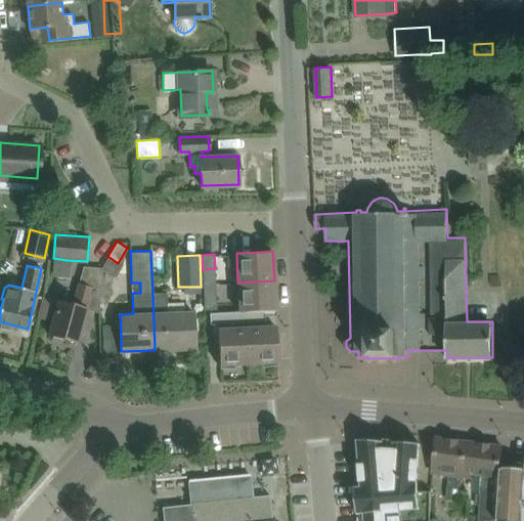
[(58,299),(54,314),(49,334),(77,341),(86,308),(99,311),(102,267),(83,265),(73,303),(58,299)]
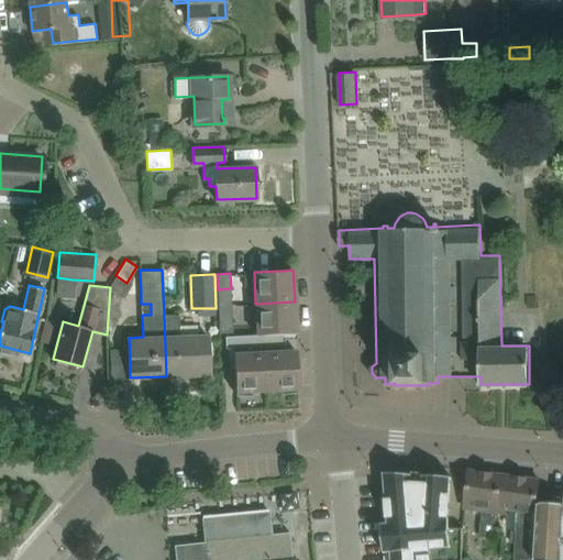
[(231,288),(218,289),(219,305),(232,305),(231,288)]
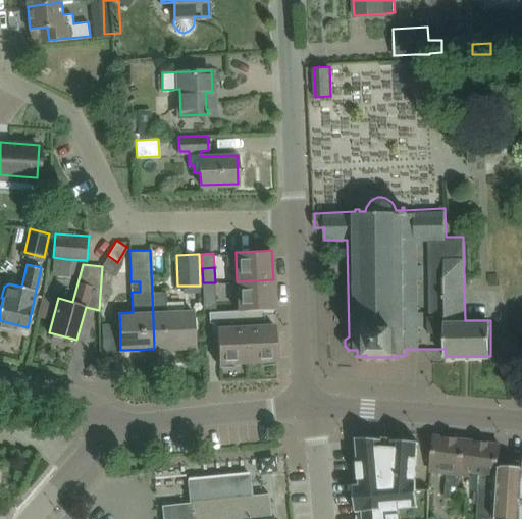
[(274,308),(273,279),(237,281),(239,310),(250,309),(263,309),(274,308)]
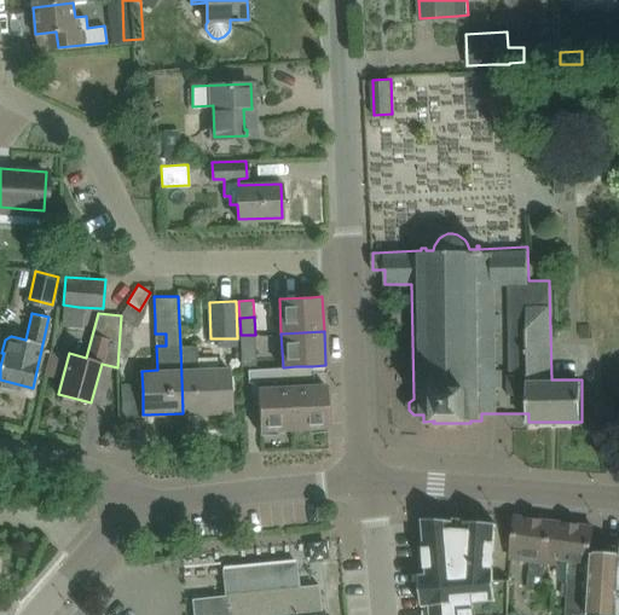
[(255,335),(241,335),(241,349),(255,349),(255,335)]
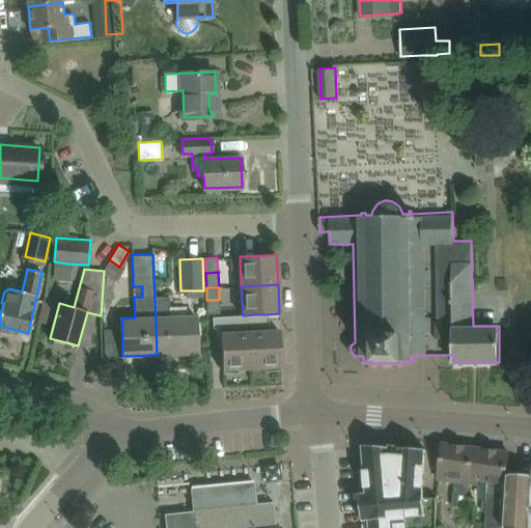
[(170,317),(169,296),(155,297),(157,355),(198,353),(196,316),(170,317)]
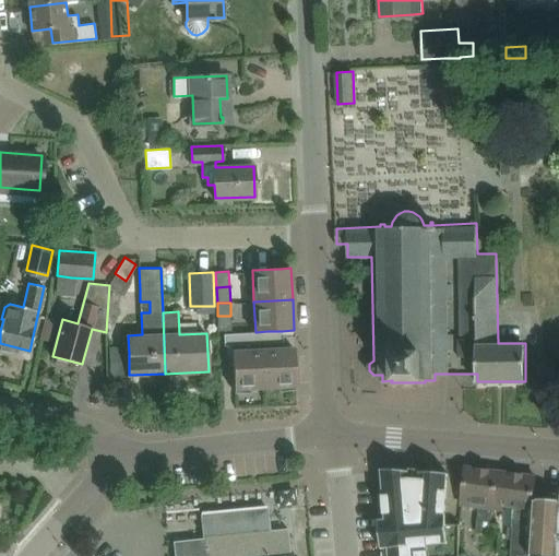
[(58,318),(46,315),(39,338),(51,341),(58,318)]
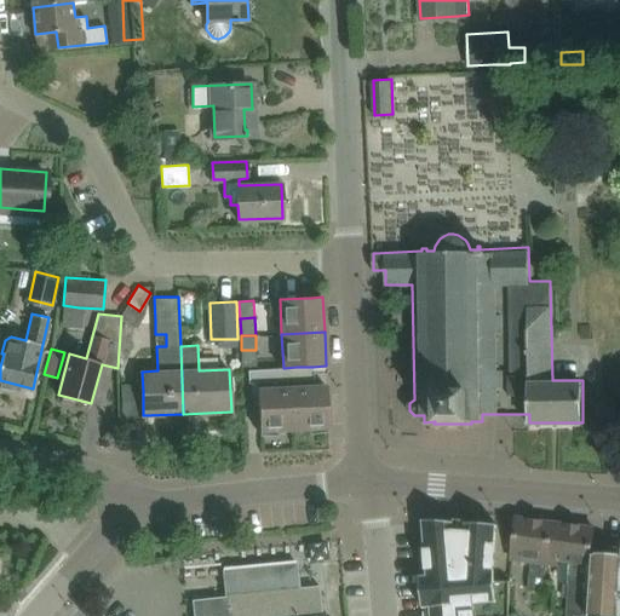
[(257,364),(256,350),(241,350),(242,366),(257,364)]
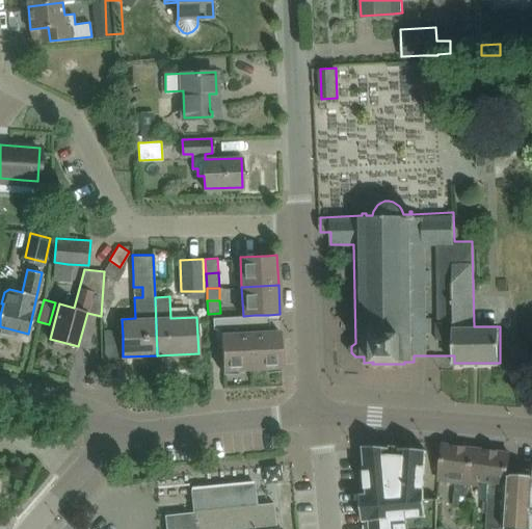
[(243,316),(241,316),(241,326),(256,325),(255,315),(243,316)]
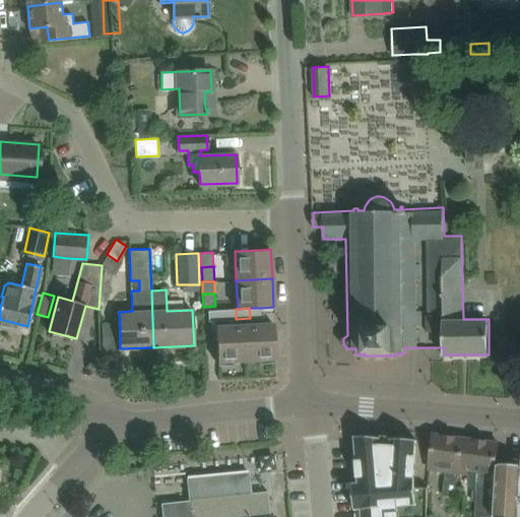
[(262,308),(249,308),(250,318),(263,317),(262,308)]
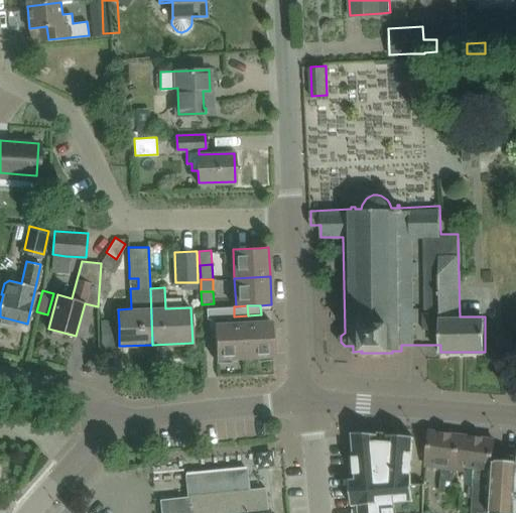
[(234,306),(220,307),(221,316),(234,316),(234,306)]
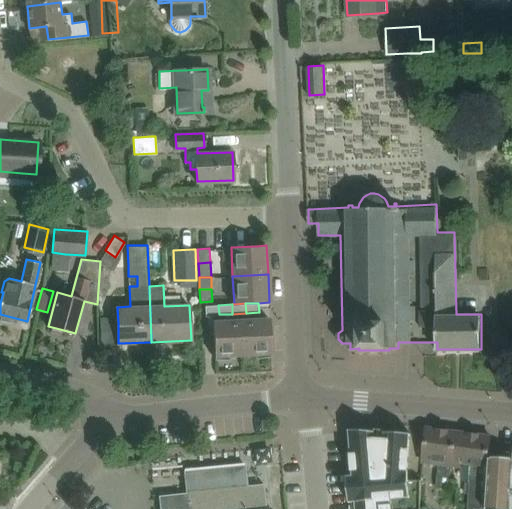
[(218,305),(205,305),(206,315),(219,314),(218,305)]
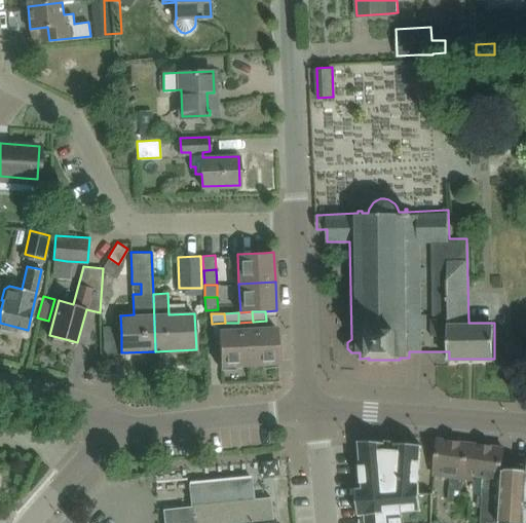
[(116,324),(102,325),(104,353),(117,352),(116,324)]
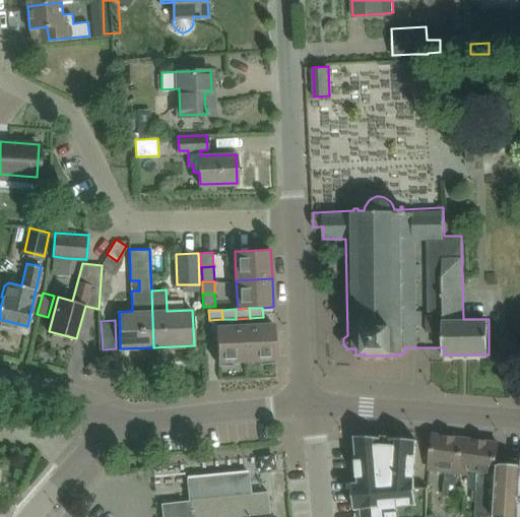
[(245,324),(247,361),(276,359),(274,323),(245,324)]
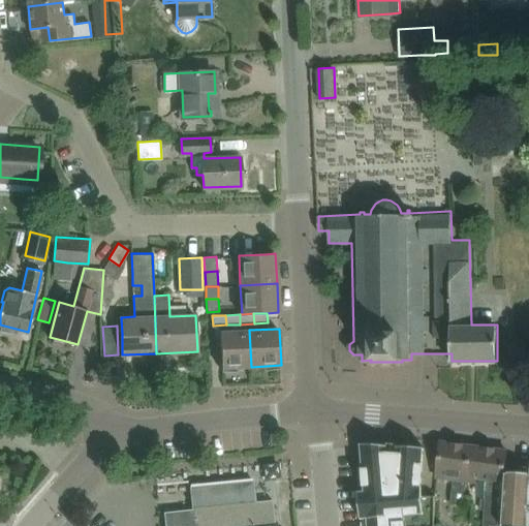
[(220,332),(220,347),(221,368),(251,367),(249,330),(220,332)]
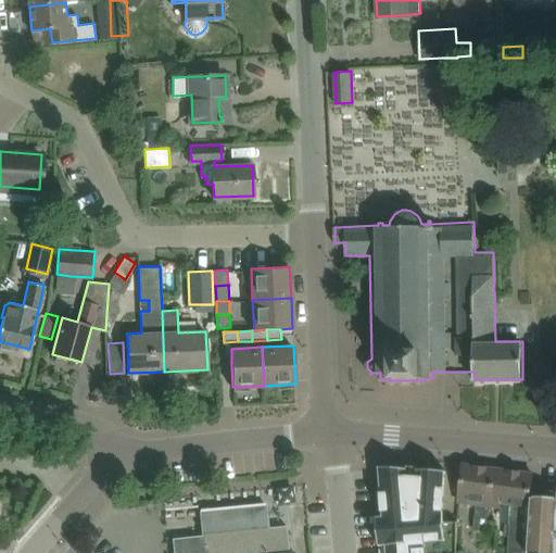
[(464,463),(463,470),(460,494),(467,501),(477,503),(476,517),(475,525),(488,527),(489,519),(491,500),(495,467),(464,463)]
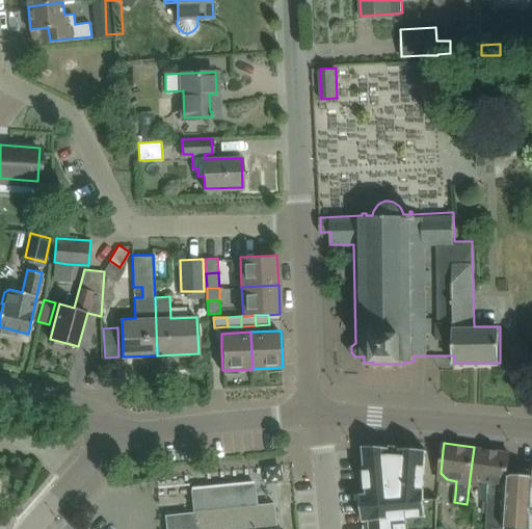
[(437,528),(437,498),(424,497),(427,449),(375,446),(364,457),(367,493),(365,493),(365,495),(367,495),(368,501),(365,502),(366,503),(368,503),(369,510),(366,510),(366,511),(369,511),(369,519),(367,519),(367,521),(370,520),(370,528),(437,528)]
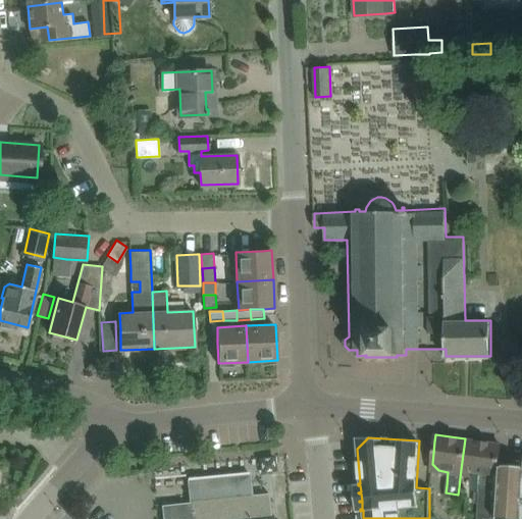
[(497,516),(500,474),(497,473),(501,443),(465,438),(461,469),(481,471),(480,482),(479,482),(476,518),(501,518),(501,516),(497,516)]
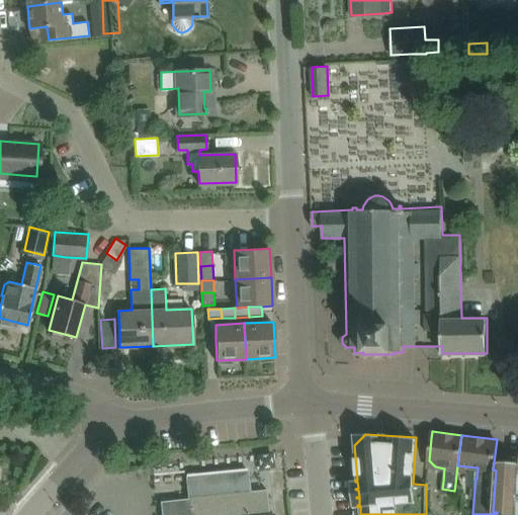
[(517,514),(517,462),(516,462),(516,464),(508,464),(508,461),(498,461),(498,462),(496,462),(496,470),(493,512),(497,512),(497,514),(517,514)]
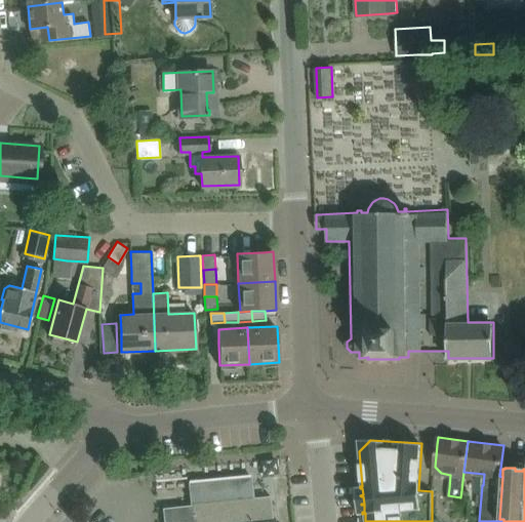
[(278,521),(278,520),(273,520),(271,494),(253,496),(251,476),(250,476),(250,477),(202,482),(203,493),(191,494),(192,505),(164,508),(165,521),(278,521)]
